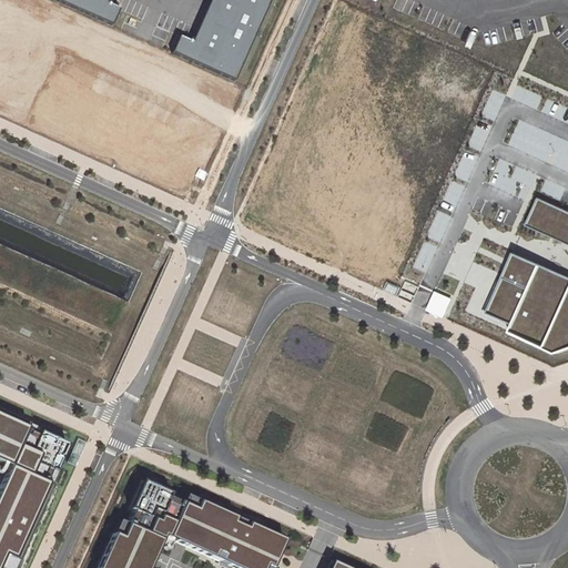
[(54,0),(114,26),(122,7),(108,1),(108,0),(54,0)]
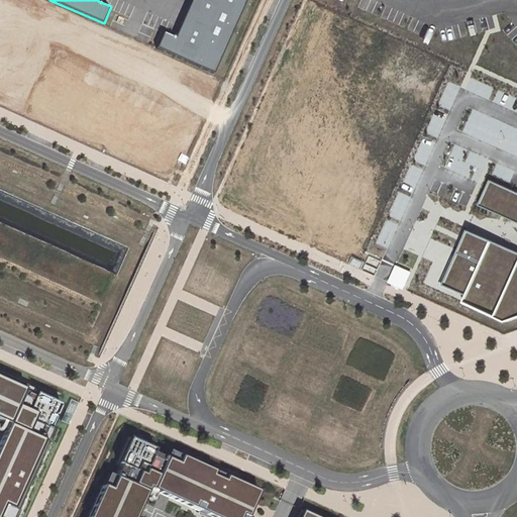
[(248,0),(193,0),(178,35),(166,30),(158,47),(216,74),(248,0)]
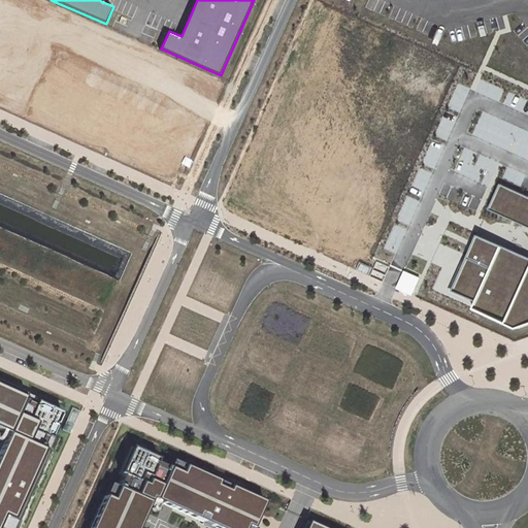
[(154,149),(178,160),(196,121),(171,109),(176,99),(150,87),(139,111),(120,102),(121,101),(121,98),(120,97),(119,96),(117,95),(116,95),(112,96),(111,97),(111,99),(85,87),(94,65),(54,46),(28,104),(61,120),(64,113),(71,117),(73,112),(113,131),(111,135),(118,138),(116,144),(149,159),(154,149)]
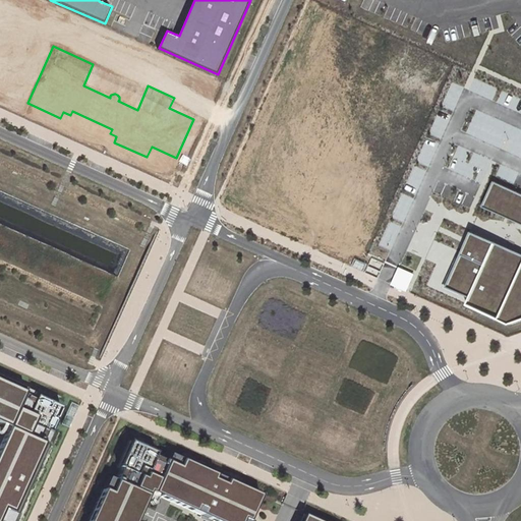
[(520,226),(520,194),(490,181),(479,207),(520,226)]
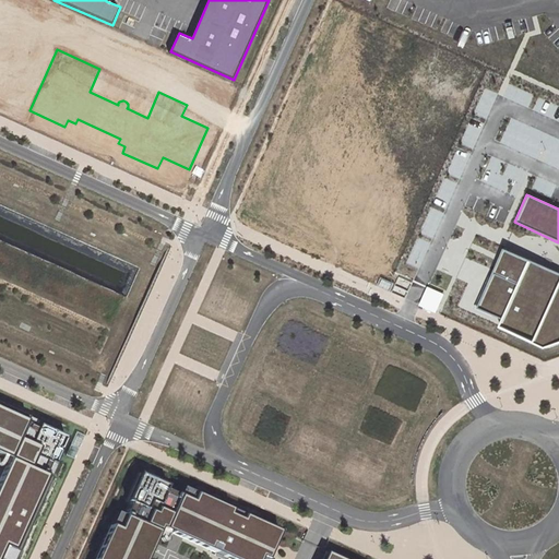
[(558,273),(501,249),(474,310),(498,321),(495,329),(543,349),(558,343),(558,273)]
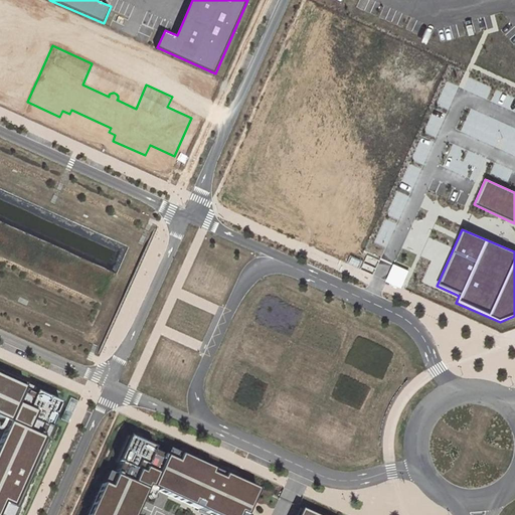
[(14,514),(66,399),(0,369),(0,418),(8,422),(0,440),(0,514),(14,514)]
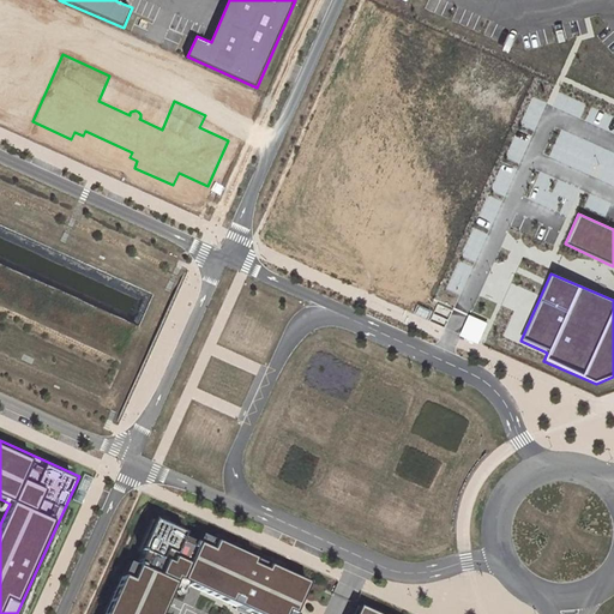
[(164,613),(181,576),(268,613),(295,613),(309,584),(154,516),(109,613),(164,613)]
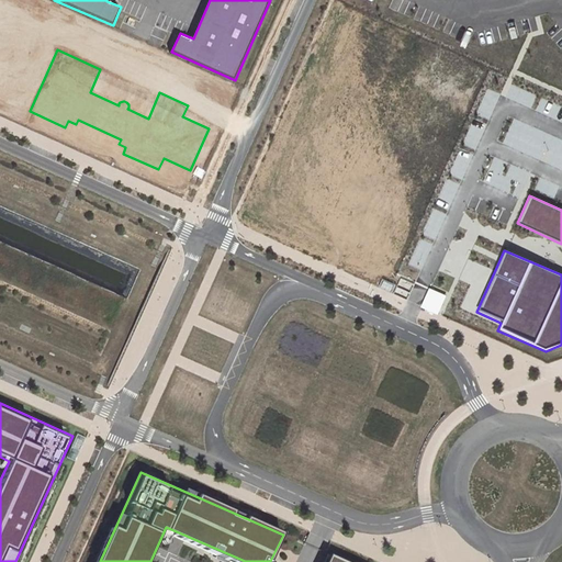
[(353,561),(329,551),(324,561),(353,561)]
